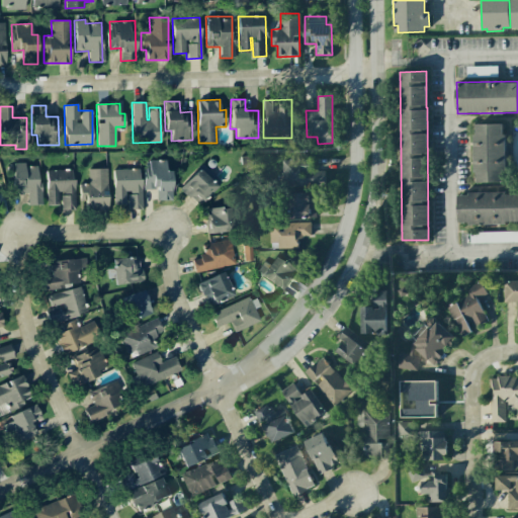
[(505,123),(473,124),(475,182),(506,182),(505,123)]
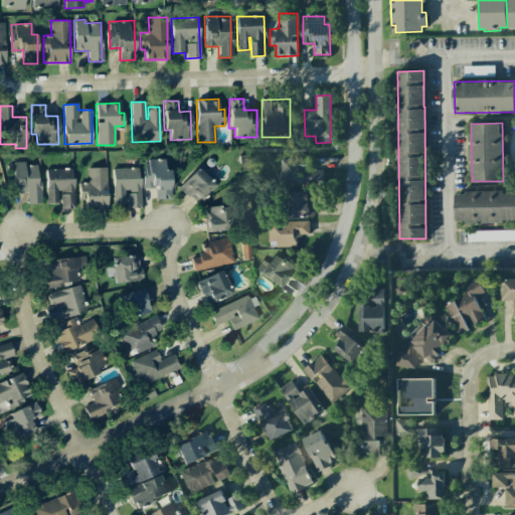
[(323,170),(308,170),(308,158),(281,159),(282,185),(323,184),(323,170)]
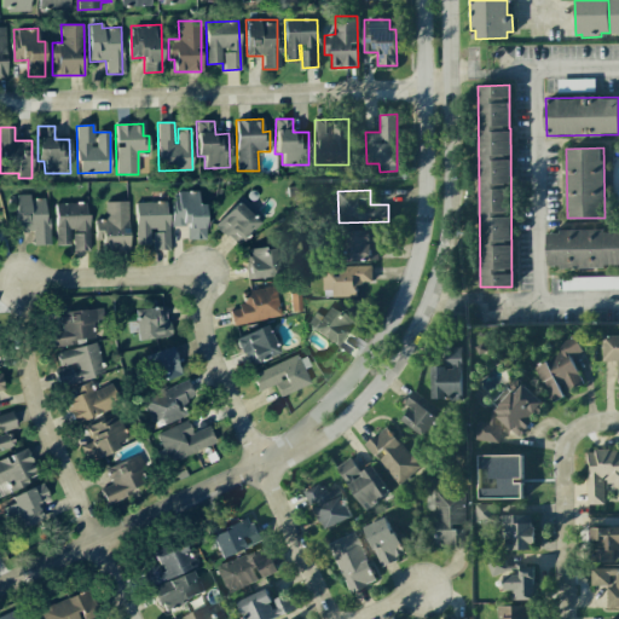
[(204,204),(198,204),(198,191),(174,191),(174,226),(186,226),(186,239),(206,239),(204,204)]
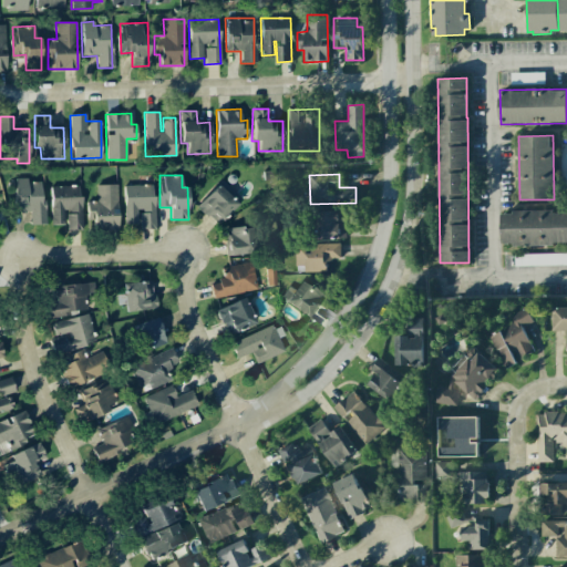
[(44,224),(42,182),(28,182),(28,178),(13,178),(14,212),(30,212),(30,225),(44,224)]
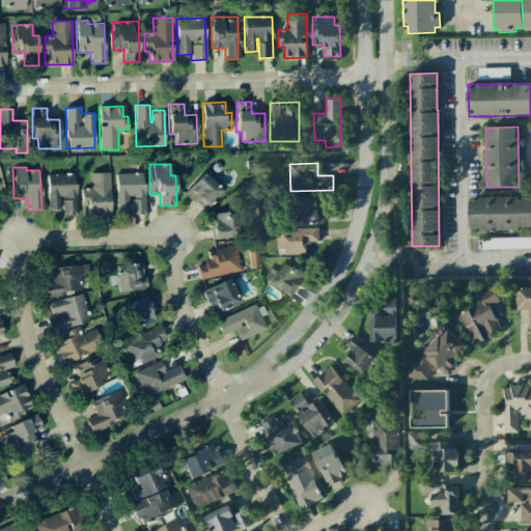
[(226,187),(207,168),(184,193),(202,212),(226,187)]
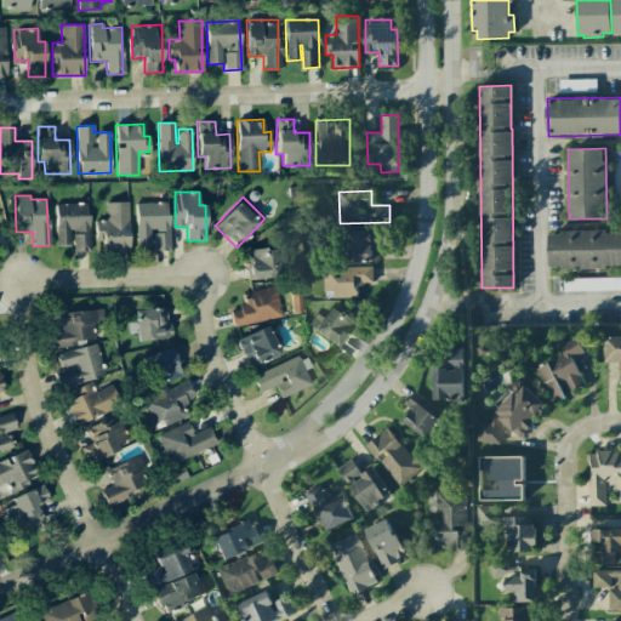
[(106,220),(95,221),(95,240),(102,239),(102,251),(129,250),(127,201),(106,203),(106,220)]
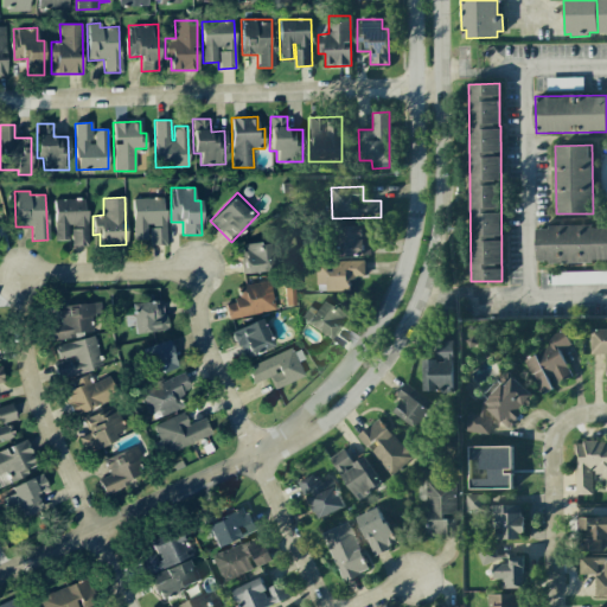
[(70,246),(87,246),(87,198),(53,199),(55,241),(70,241),(70,246)]
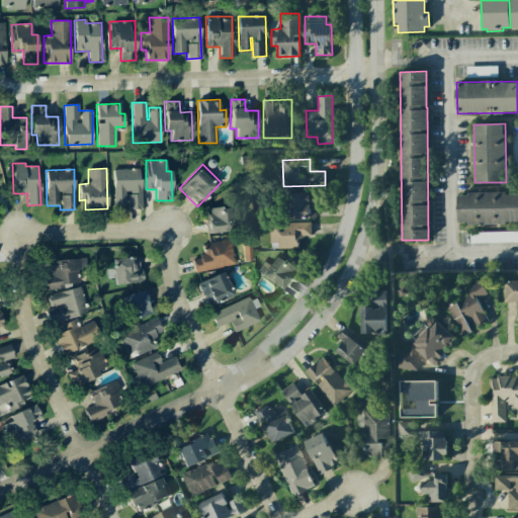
[(112,169),(113,204),(126,204),(126,209),(141,209),(141,169),(112,169)]
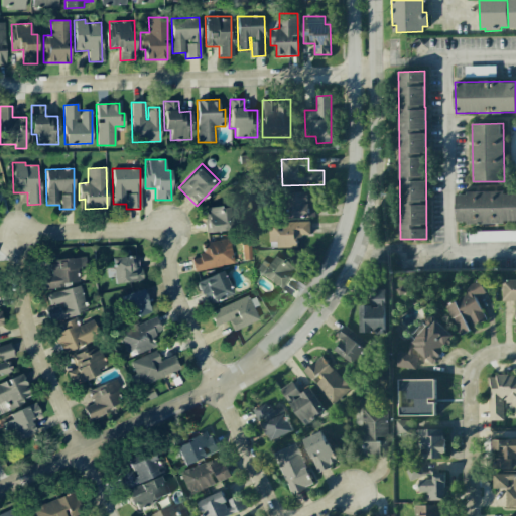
[(289,218),(315,217),(314,191),(288,192),(289,218)]
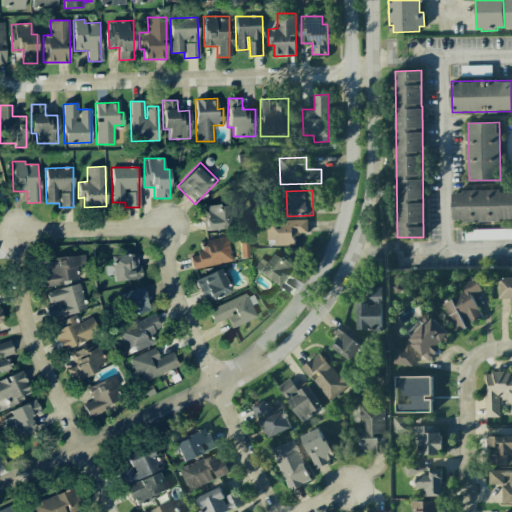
[(453,222),(511,220),(511,190),(452,191),(453,222)]
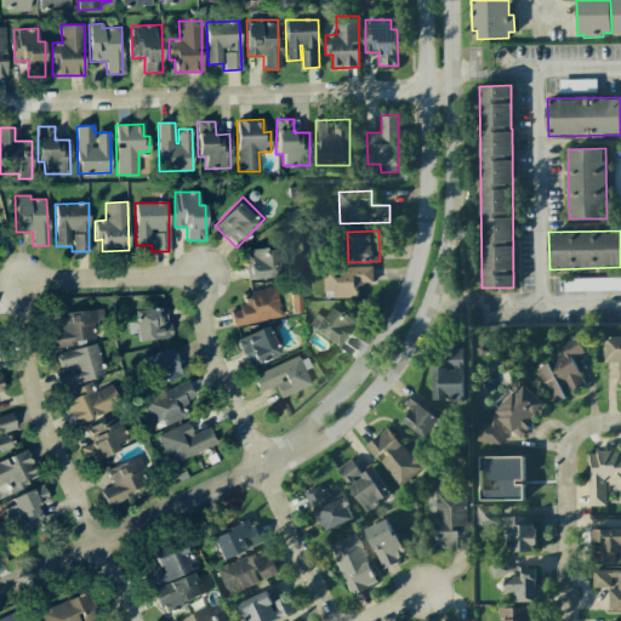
[(244,250),(248,280),(278,277),(274,248),(244,250)]
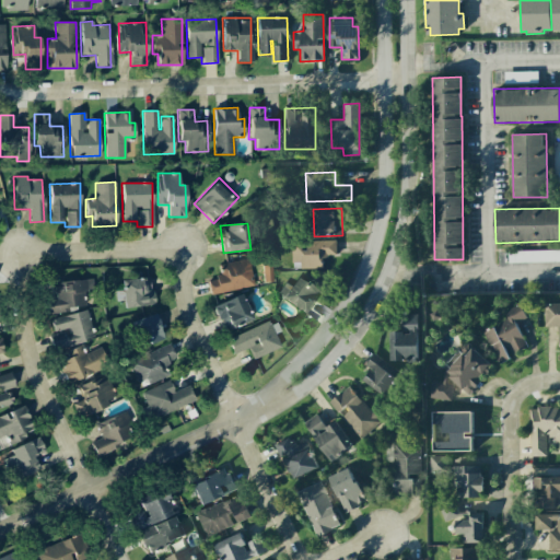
[(337,257),(337,240),(291,241),(292,263),(301,261),(302,268),(322,268),(321,257),(337,257)]
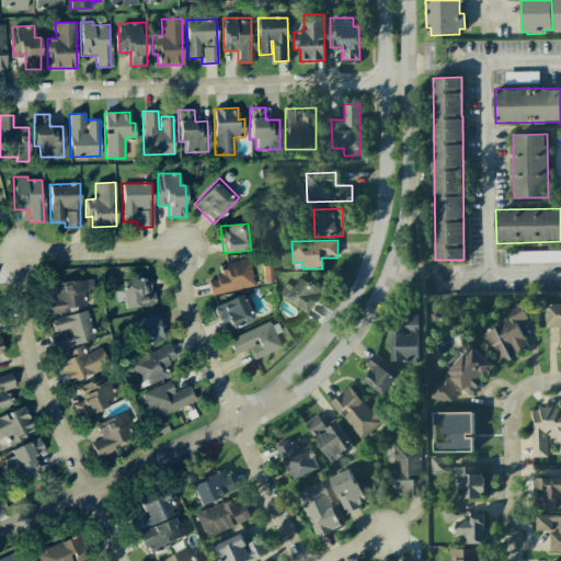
[(510,263),(560,262),(560,250),(508,251),(510,263)]
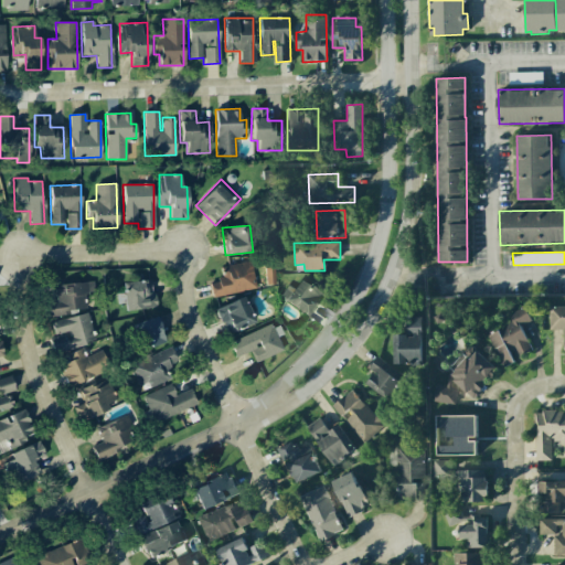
[(210,280),(211,294),(254,290),(253,263),(221,265),(222,279),(210,280)]
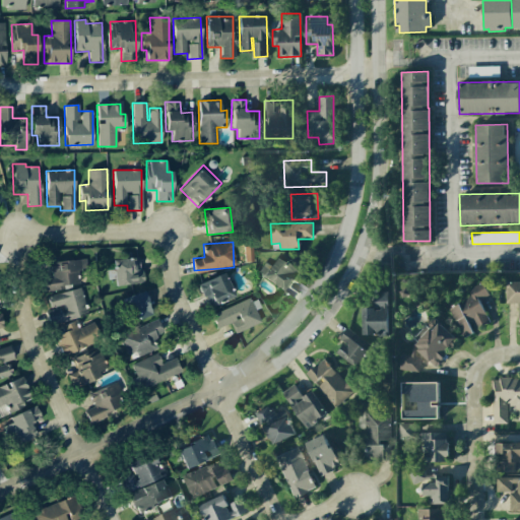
[(112,260),(115,285),(142,283),(140,257),(112,260)]
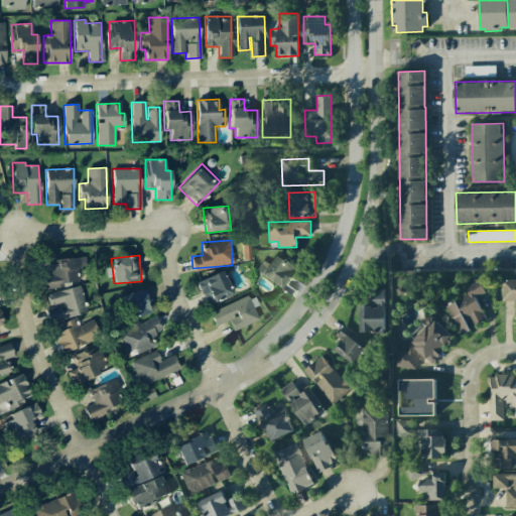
[(281,288),(293,267),(272,255),(260,276),(281,288)]
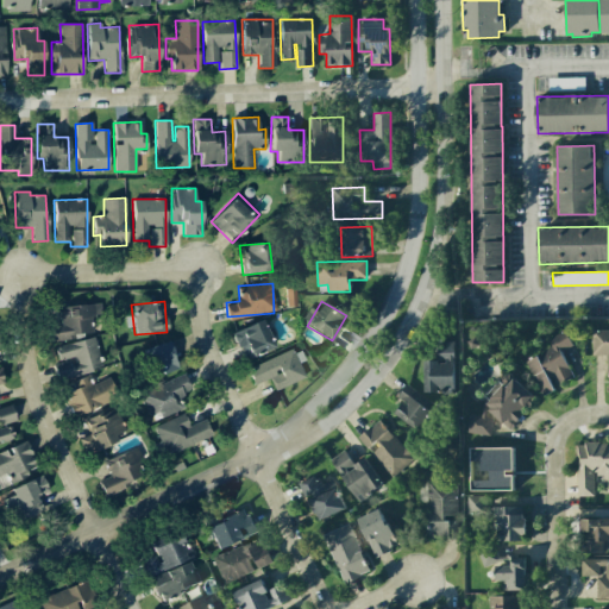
[(49,340),(93,334),(90,318),(101,315),(100,302),(73,306),(73,311),(57,313),(58,327),(48,328),(49,340)]
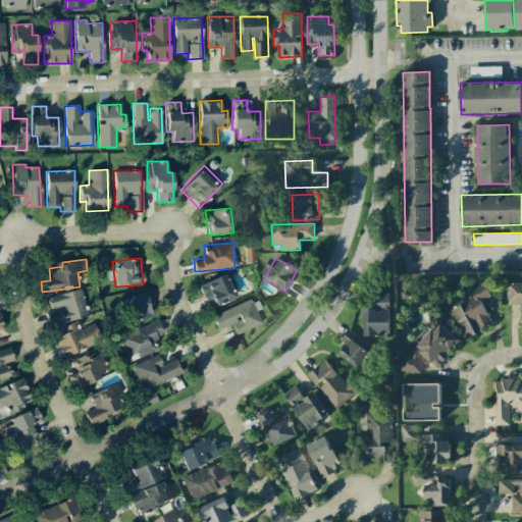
[(200,284),(209,309),(235,299),(225,274),(200,284)]
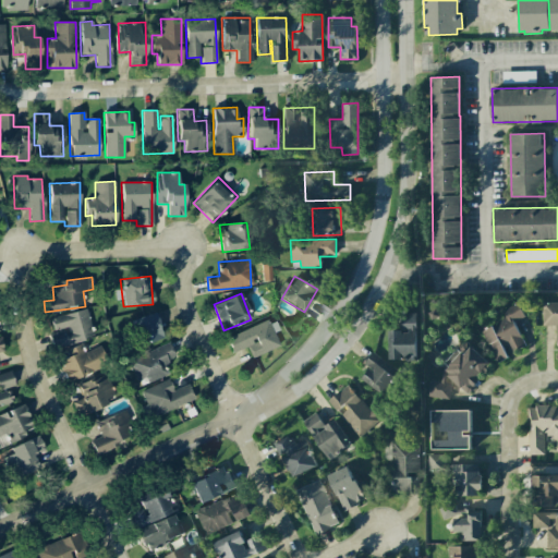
[(557,302),(542,303),(543,326),(555,326),(556,346),(557,344),(557,302)]
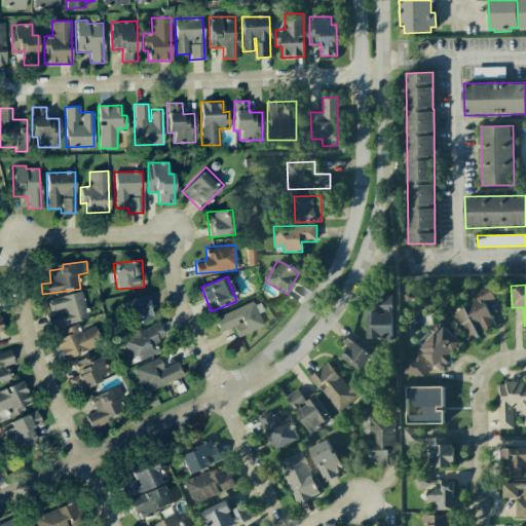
[(496,326),(485,304),(495,299),(488,286),(475,293),(478,299),(453,311),(468,340),(496,326)]
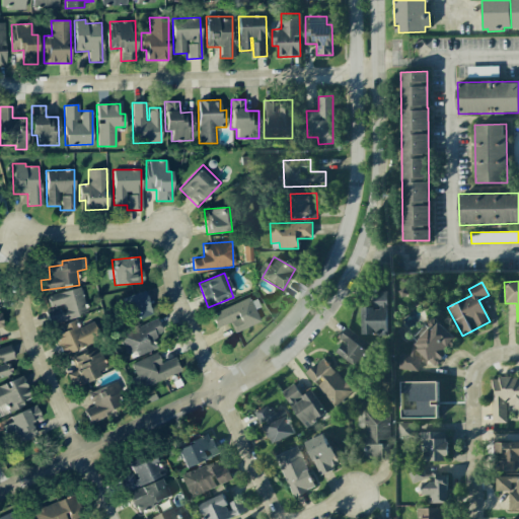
[(46,310),(48,323),(86,315),(80,288),(47,295),(50,309),(46,310)]
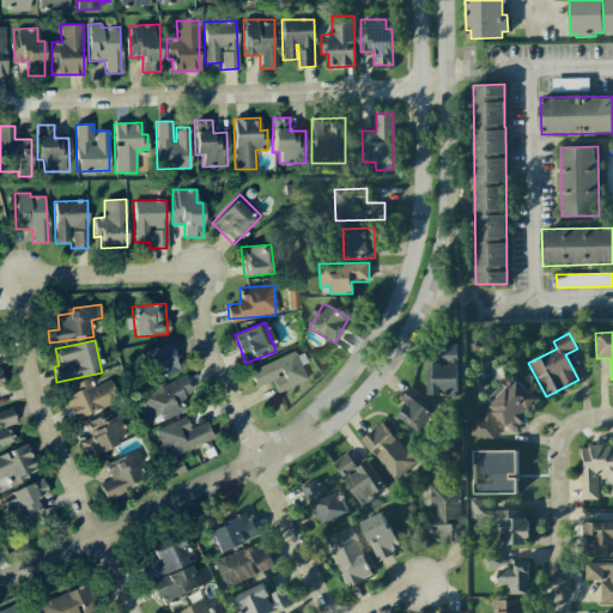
[(181,370),(171,341),(143,352),(153,381),(181,370)]
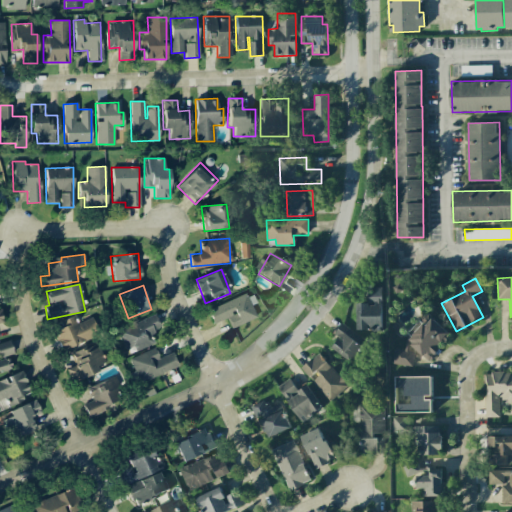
[(357,330),(383,329),(382,287),(367,287),(368,303),(357,303),(357,330)]
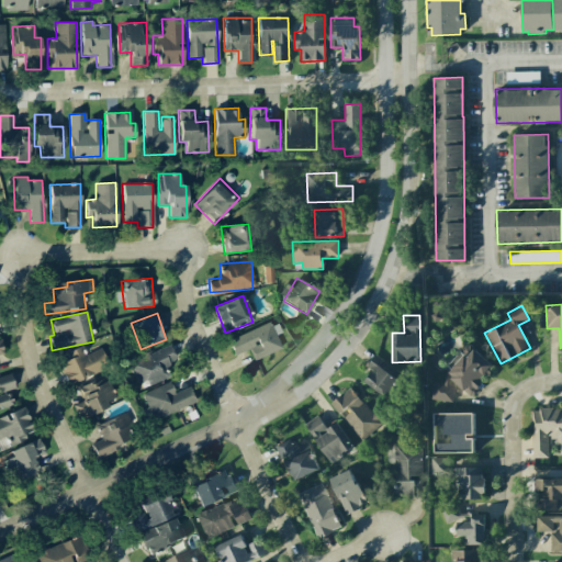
[(281,348),(270,322),(228,340),(235,355),(249,349),(254,360),(281,348)]
